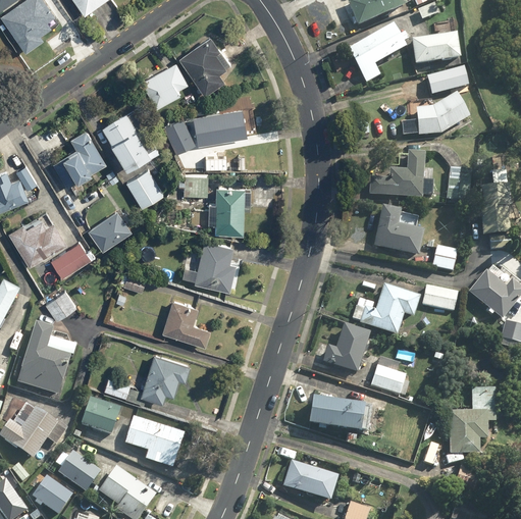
[(0,5),(3,10),(1,12),(25,48),(44,36),(41,31),(53,23),(49,17),(56,13),(47,0),(0,0),(0,5)]
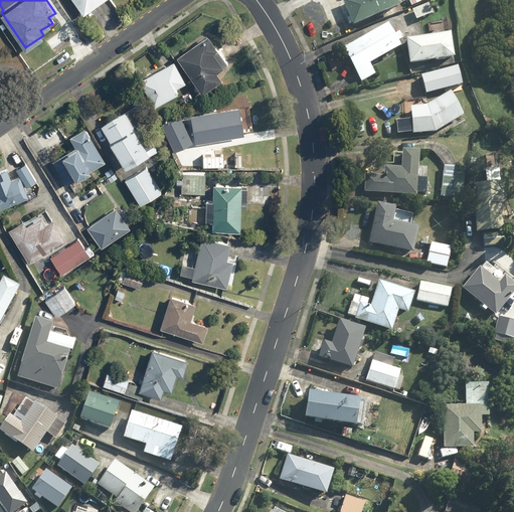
[(75,0),(83,11),(99,0),(75,0)]
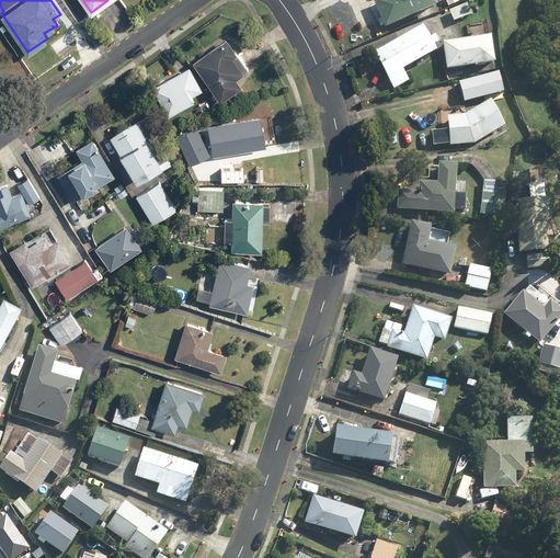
[(375,0),(385,26),(437,6),(436,0),(375,0)]
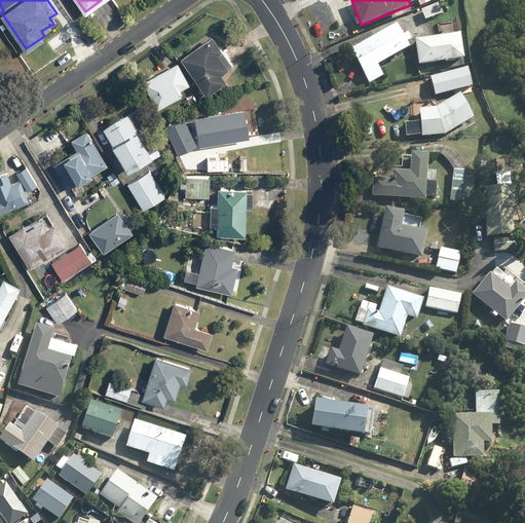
[(439,0),(421,7),(425,19),(443,11),(439,0)]
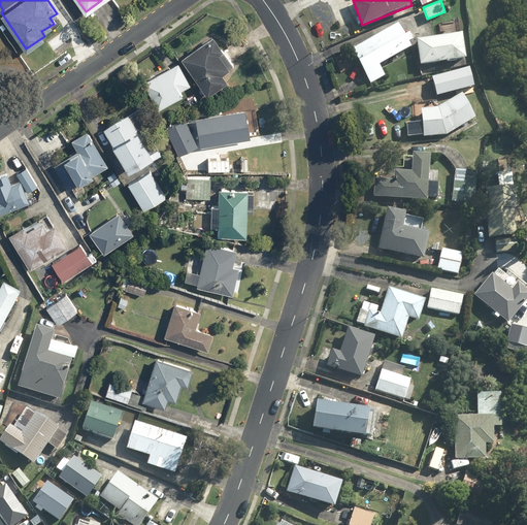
[(386,74),(380,65),(410,48),(397,23),(352,47),(364,72),(370,83),(386,74)]
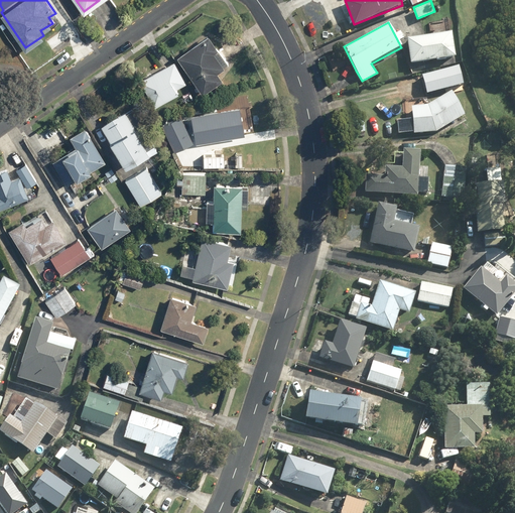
[(222,76),(218,70),(230,59),(208,30),(176,53),(204,90),(222,76)]
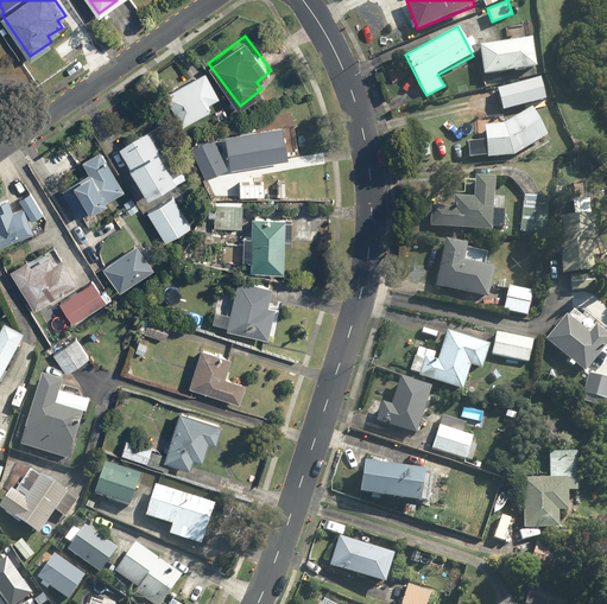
[(533,38),(481,43),(484,72),(536,68),(533,38)]
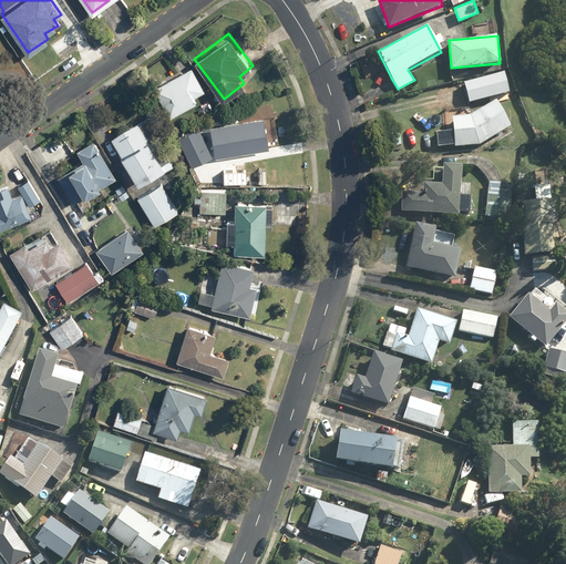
[(171,114),(197,100),(194,94),(205,88),(192,63),(154,83),(171,114)]
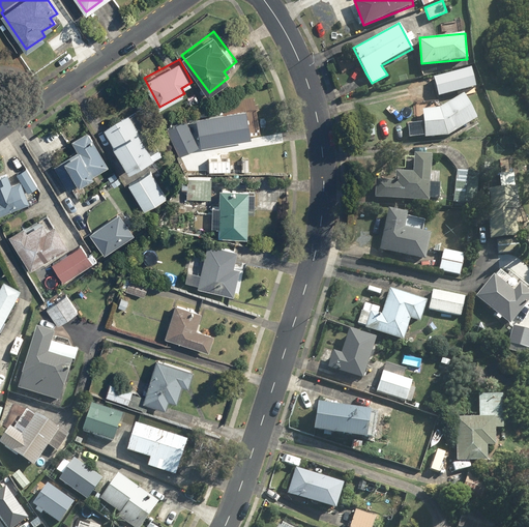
[(473,67),(450,71),(454,91),(477,87),(473,67)]
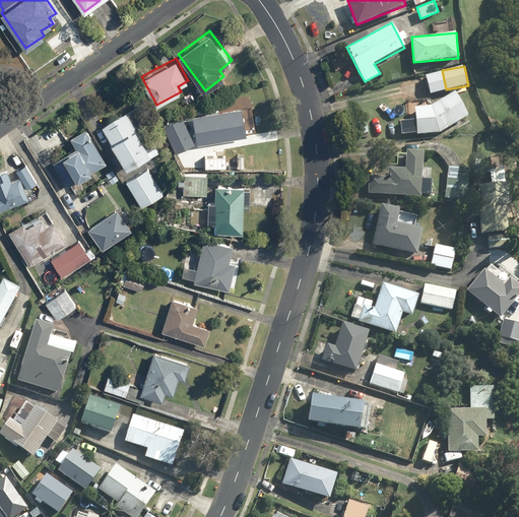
[(433,105),(414,107),(417,133),(443,131),(469,115),(455,91),(433,105)]
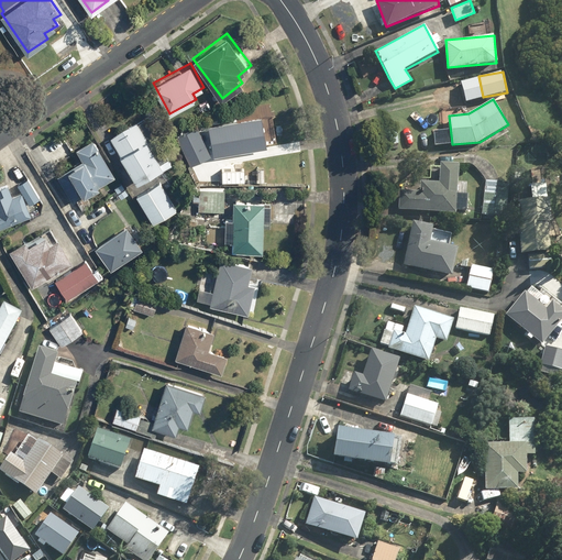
[(145,112),(110,133),(136,177),(171,157),(145,112)]
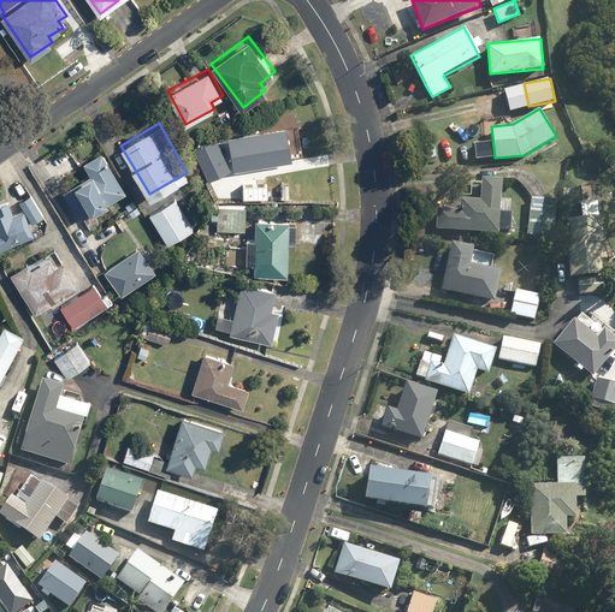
[(288,124),(229,132),(234,165),(293,156),(288,124)]
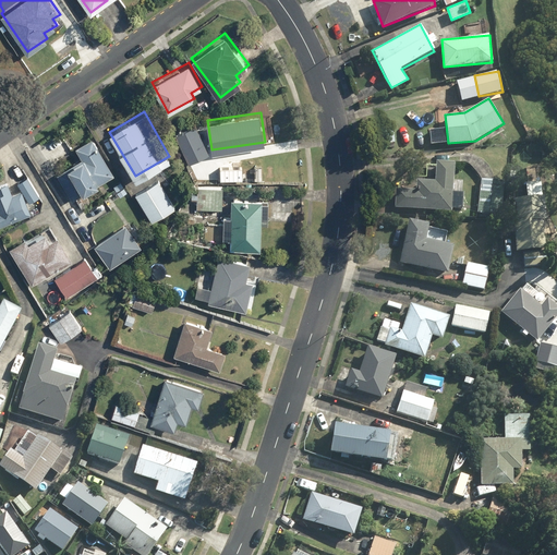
[(176,134),(183,148),(200,140),(192,125),(176,134)]
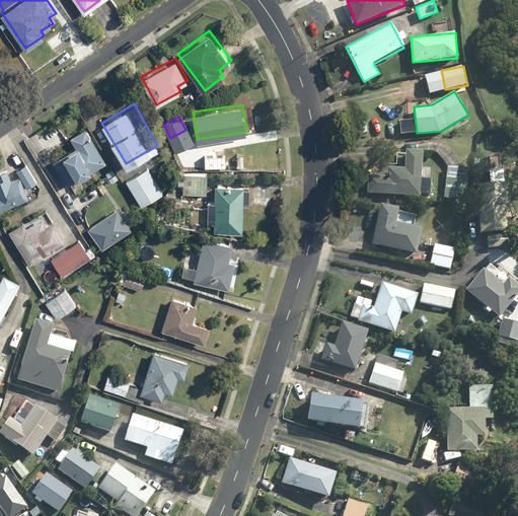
[(368,117),(356,117),(356,133),(368,133),(368,117)]
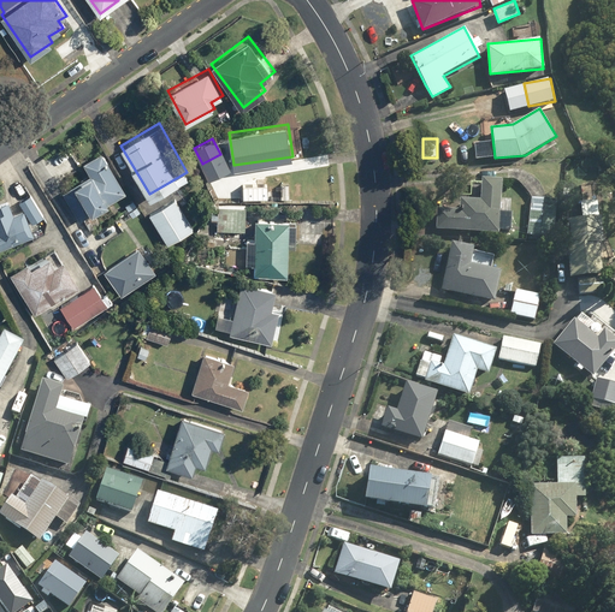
[(102,149),(82,161),(90,173),(66,188),(82,214),(125,188),(102,149)]
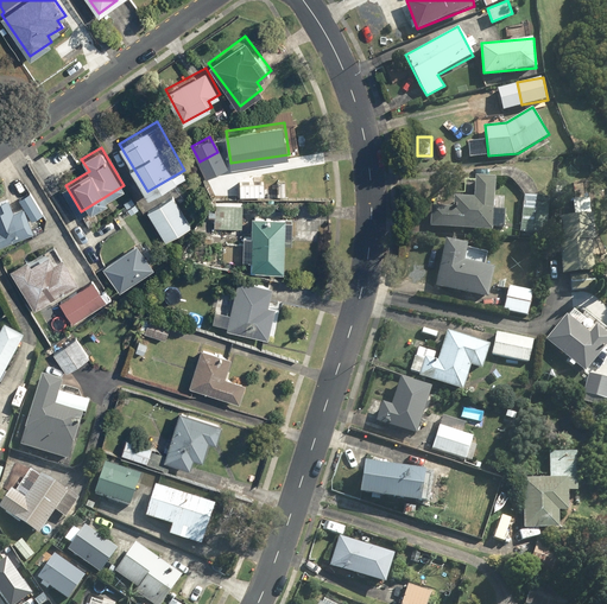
[(505,209),(494,208),(495,176),(475,175),(474,209),(431,207),(430,226),(493,229),(493,226),(505,227),(505,209)]
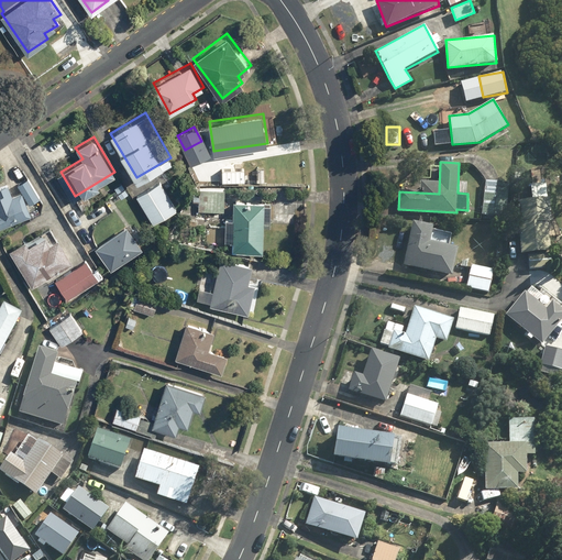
[(30,175),(19,180),(30,199),(40,194),(30,175)]
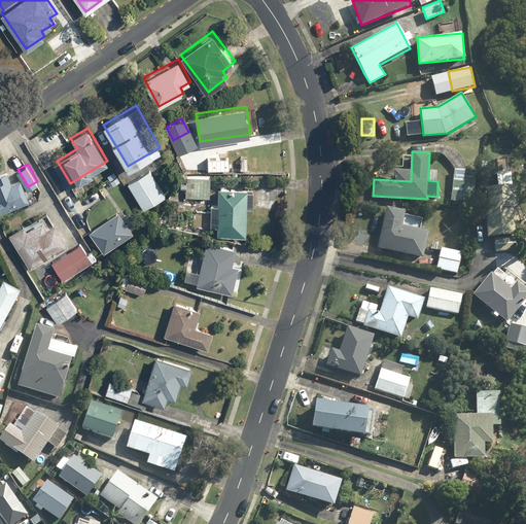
[(8,166),(0,169),(0,209),(29,200),(22,178),(13,181),(8,166)]
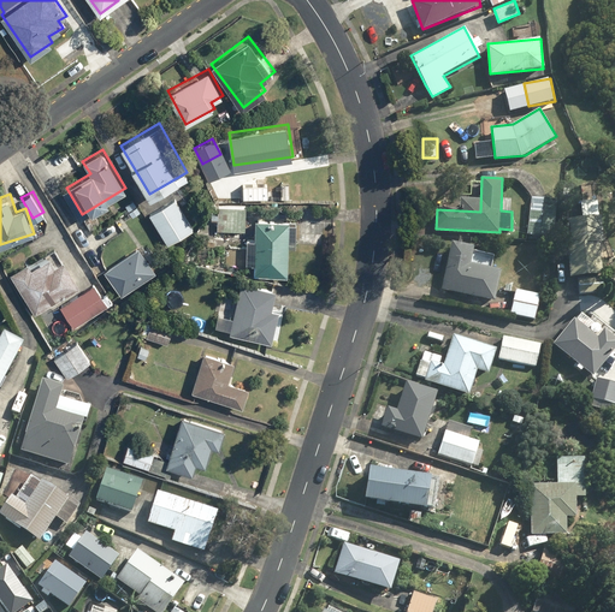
[(175,195),(149,212),(167,241),(193,225),(175,195)]
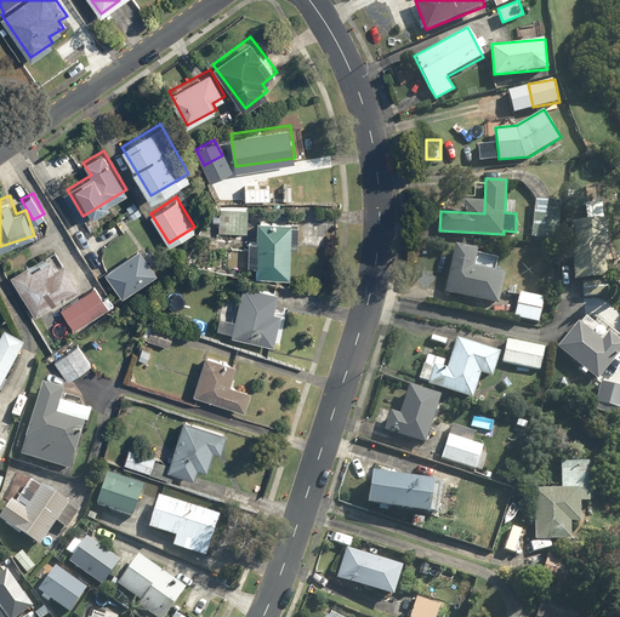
[(562,199),(536,196),(533,234),(558,236),(562,199)]
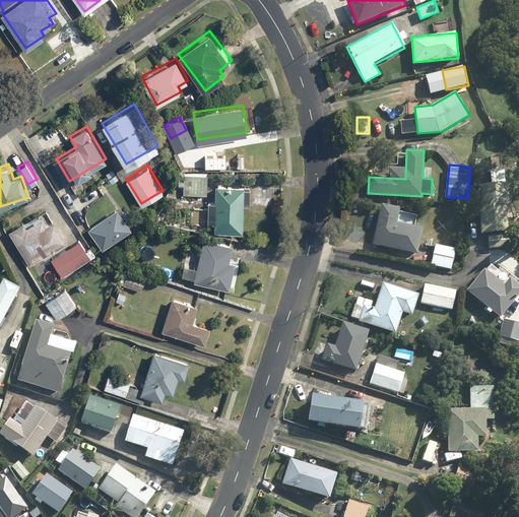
[(99,175),(106,185),(120,176),(113,166),(99,175)]
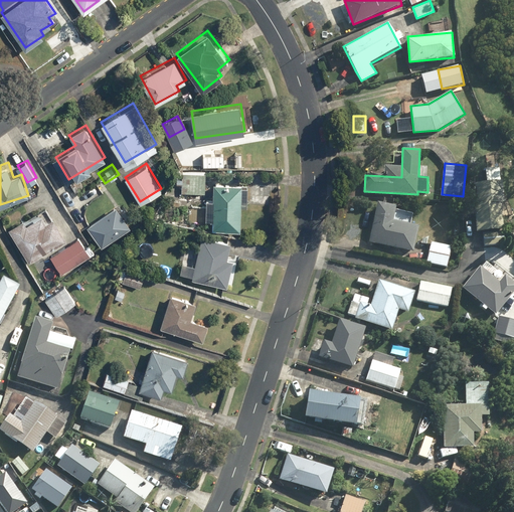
[(183,169),(182,189),(205,190),(206,170),(183,169)]
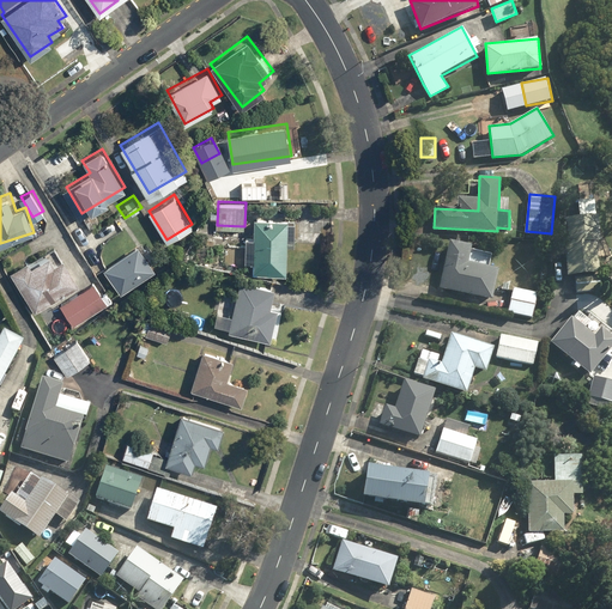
[(289,218),(289,209),(255,208),(254,235),(246,233),(246,259),(253,259),(253,270),(286,270),(288,242),(295,242),(296,218),(289,218)]
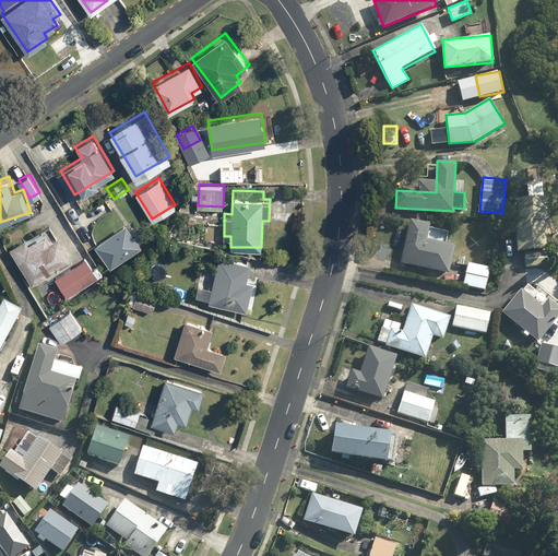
[(517,198),(520,223),(514,223),(517,251),(525,250),(526,265),(548,263),(545,220),(550,220),(548,196),(517,198)]
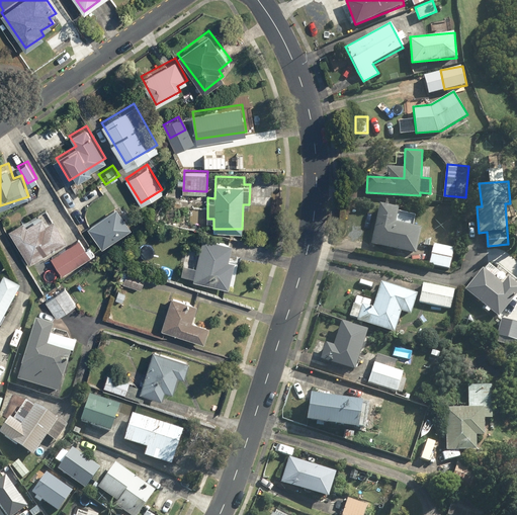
[(421,227),(414,226),(416,216),(398,211),(399,206),(379,202),(370,243),(382,246),(416,253),(421,227)]
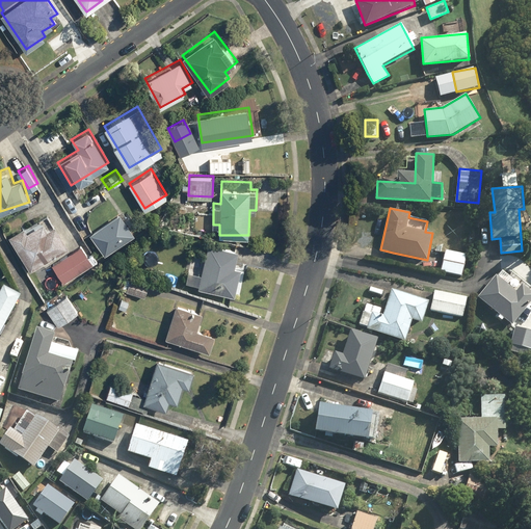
[(120,211),(90,232),(105,253),(135,232),(120,211)]
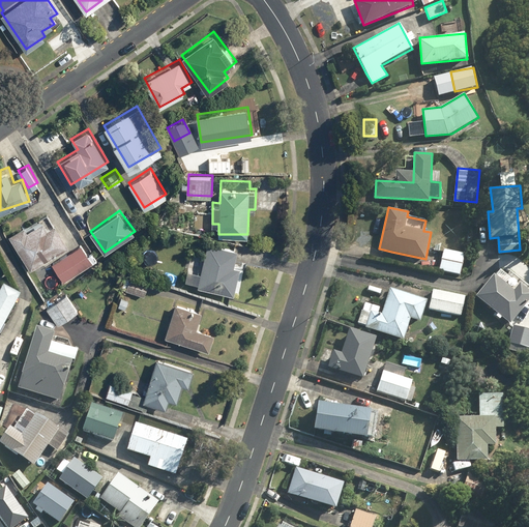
[(54,222),(48,211),(24,226),(23,223),(8,231),(30,267),(69,243),(56,221),(54,222)]
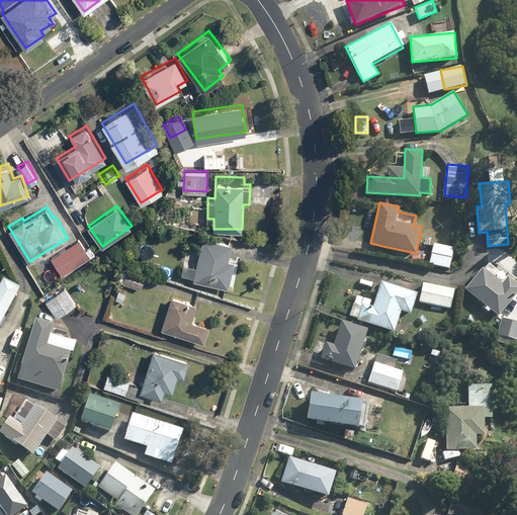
[(235,257),(229,255),(233,239),(202,233),(199,248),(188,245),(183,271),(193,274),(193,277),(229,285),(230,282),(234,283),(239,260),(235,259),(235,257)]
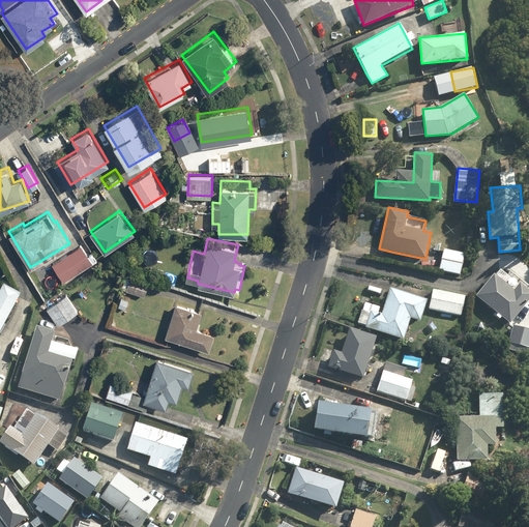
[(97,257),(92,249),(87,251),(81,241),(52,260),(63,279),(97,257)]
